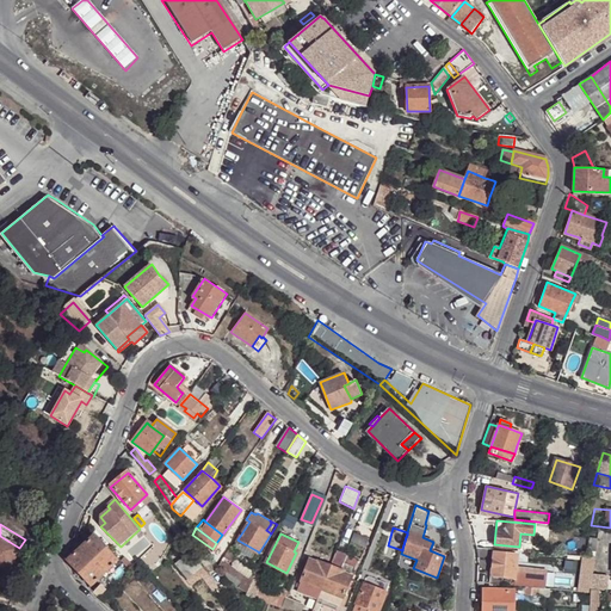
[(369,538),(355,534),(351,543),(365,549),(369,538)]
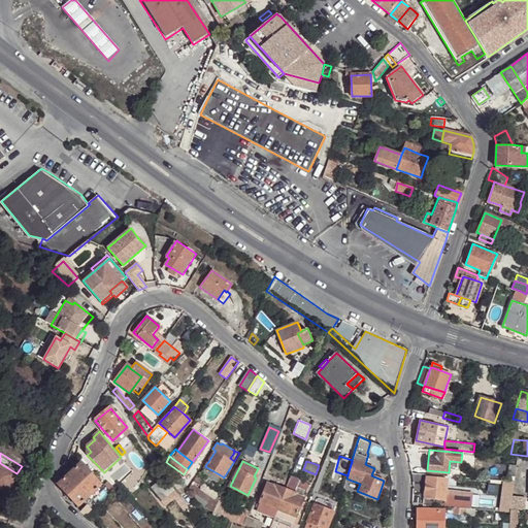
[(460,471),(461,462),(450,461),(449,471),(460,471)]
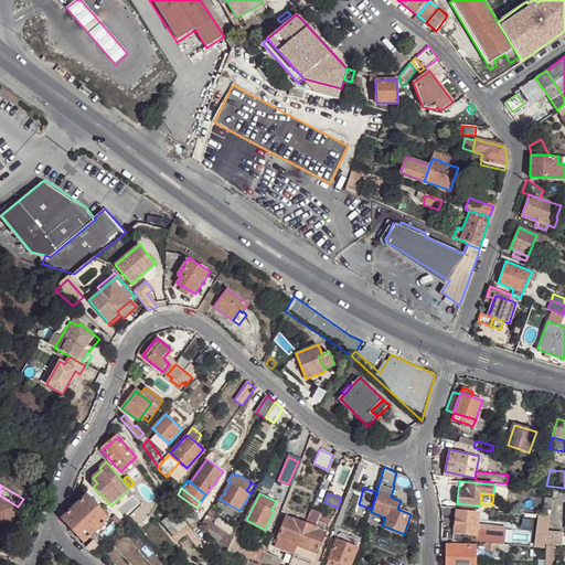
[(0,522),(7,526),(18,507),(0,496),(0,522)]
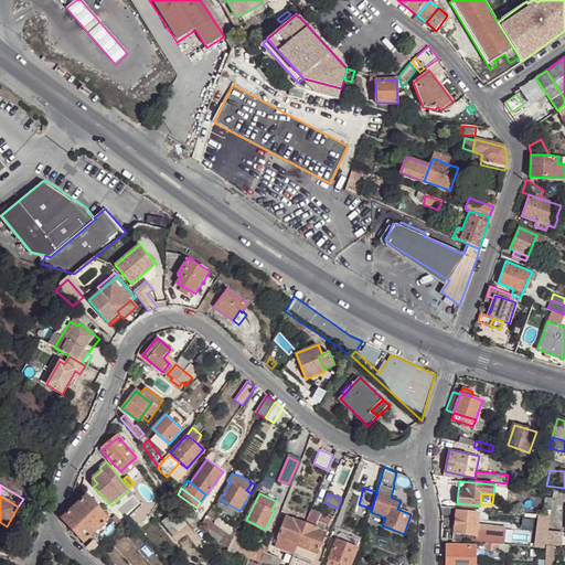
[(86,497),(62,519),(83,542),(108,519),(86,497)]
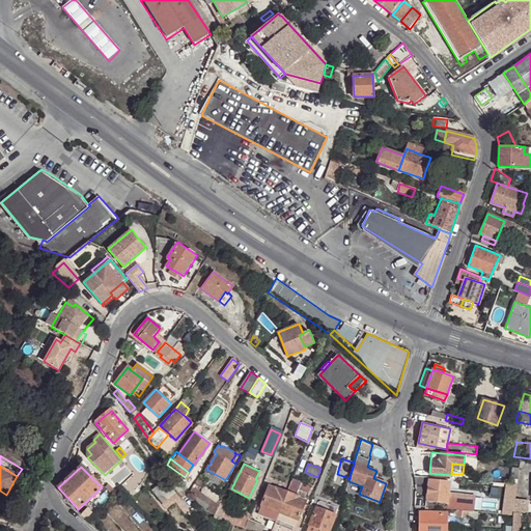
[(519,479),(522,468),(513,467),(511,478),(519,479)]
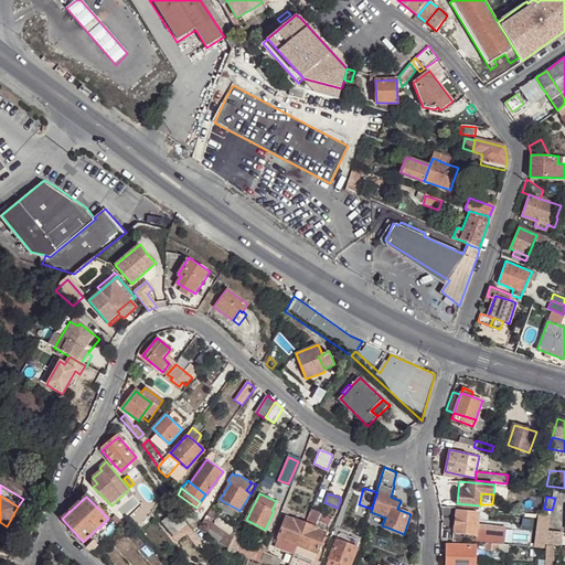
[(238,510),(221,500),(217,504),(219,507),(233,515),(236,515),(238,510)]
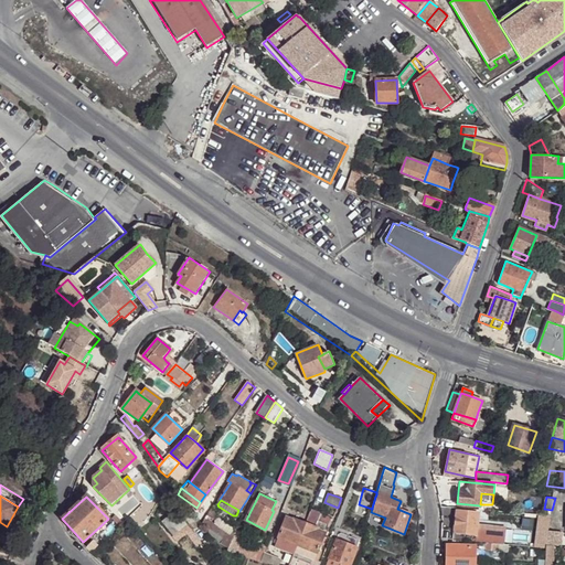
[(554,507),(553,514),(562,515),(563,508),(554,507)]
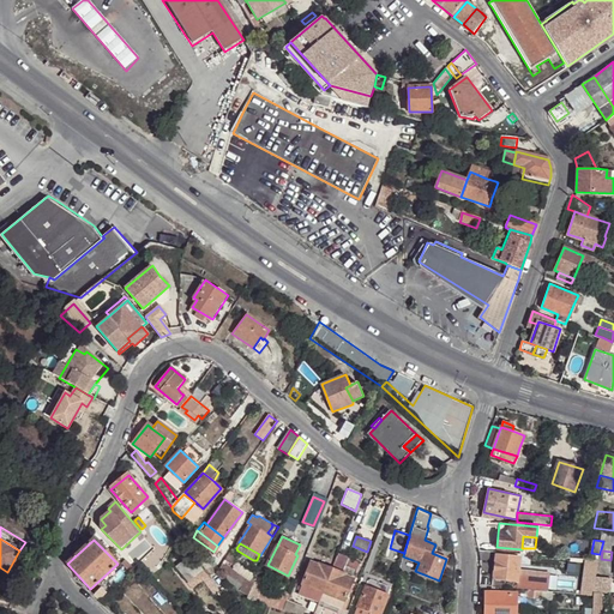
[(240,595),(247,600),(254,585),(230,566),(235,558),(229,553),(218,569),(240,587),(238,593),(240,595)]
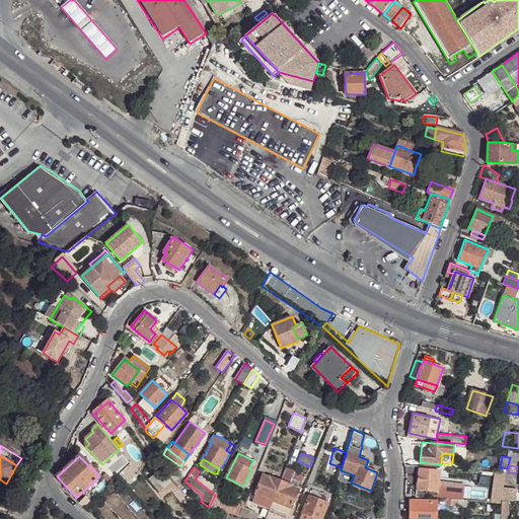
[(285,468),(281,479),(289,483),(293,471),(285,468)]
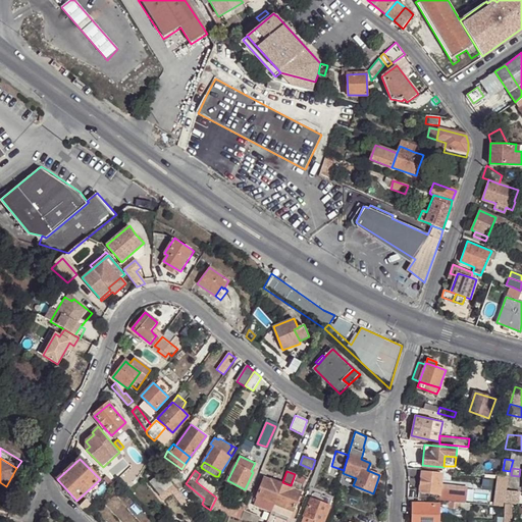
[(422,472),(419,499),(440,501),(450,502),(455,502),(456,485),(441,484),(442,474),(422,472)]
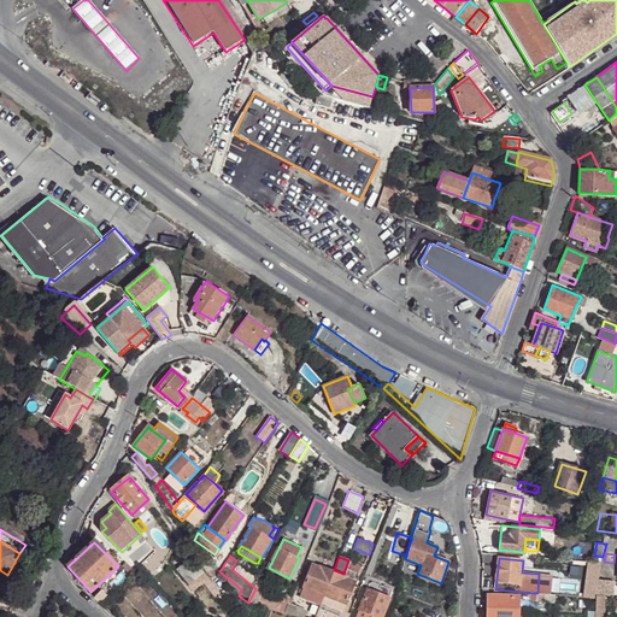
[(188,563),(177,573),(176,573),(188,587),(205,574),(193,559),(188,563)]
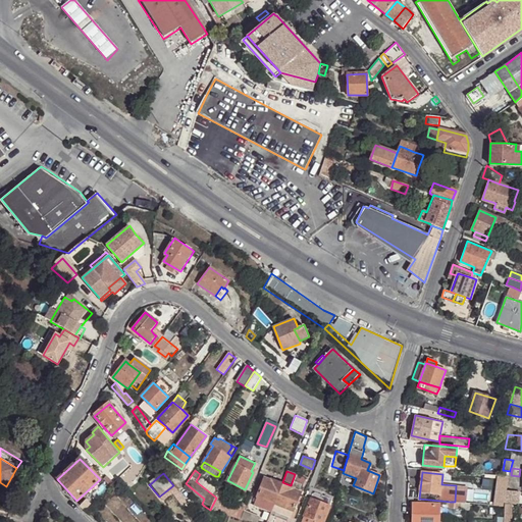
[(496,498),(506,499),(507,490),(510,476),(498,475),(496,498)]
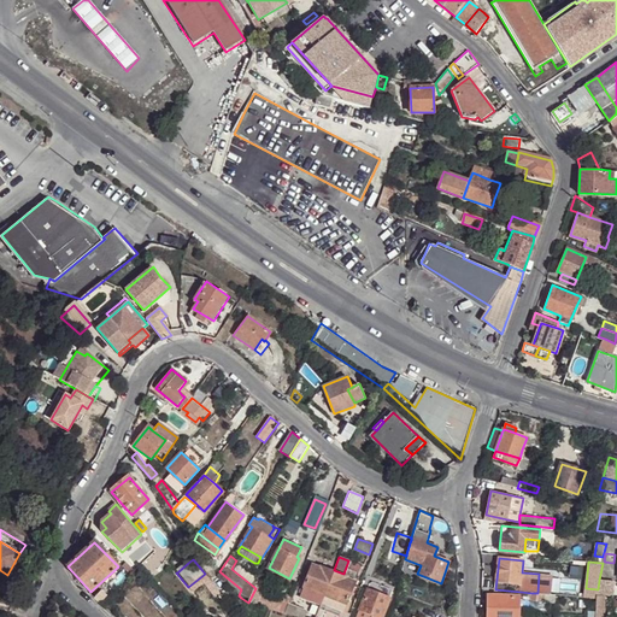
[(599,580),(611,581),(611,575),(609,574),(611,565),(613,566),(613,563),(604,562),(603,562),(603,563),(599,580)]
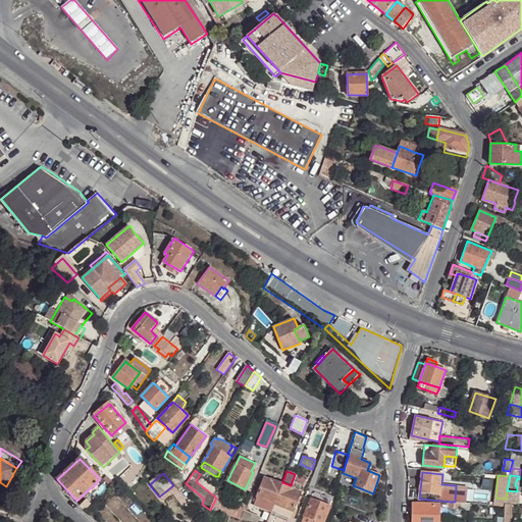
[(257,497),(274,504),(282,482),(272,478),(271,479),(265,477),(257,497)]
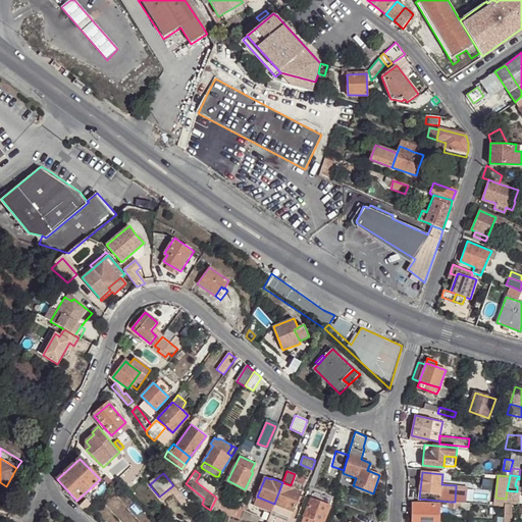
[(245,489),(227,480),(224,487),(242,496),(245,489)]
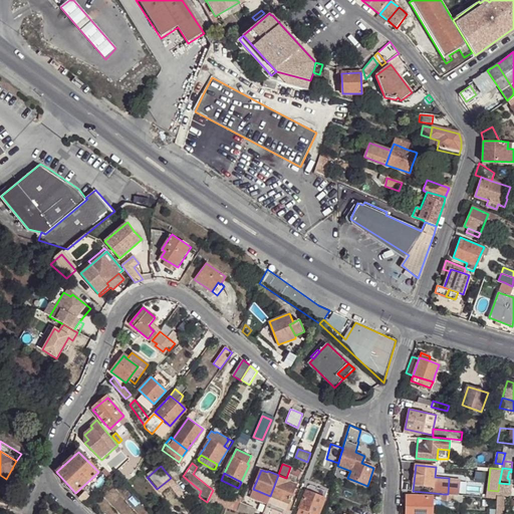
[(278,475),(270,496),(288,502),(296,484),(288,480),(289,479),(286,478),(278,475)]
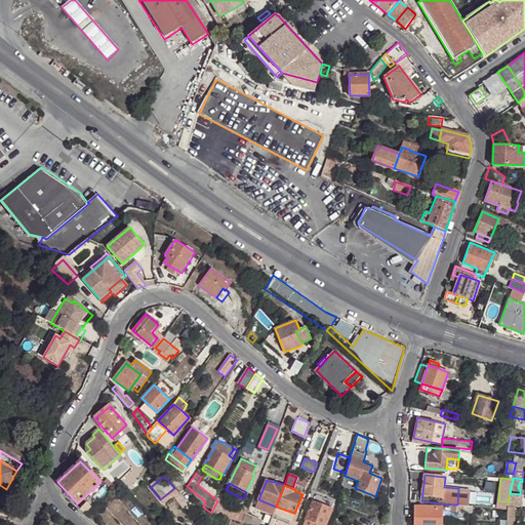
[(508,507),(515,507),(521,508),(523,494),(520,494),(510,493),(509,501),(508,507)]
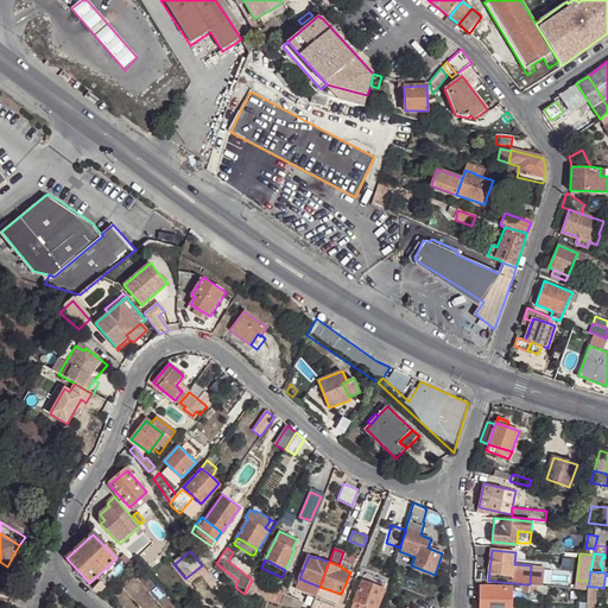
[(365,577),(362,582),(381,590),(385,586),(382,582),(369,576),(365,577)]
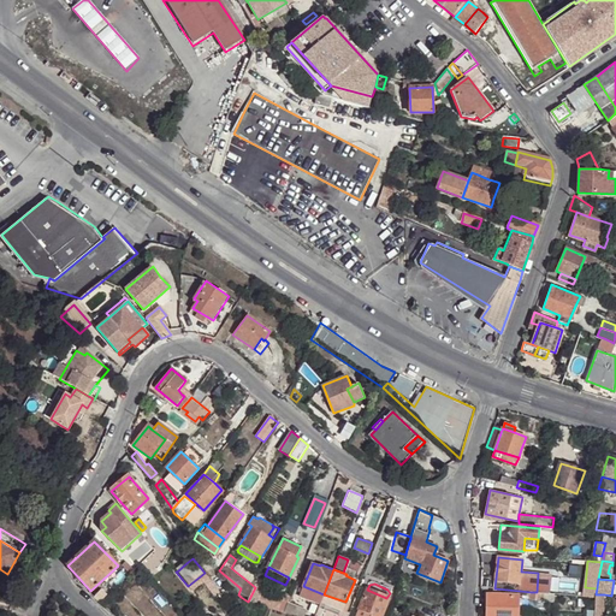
[(260,593),(265,594),(268,588),(260,585),(258,591),(260,593)]
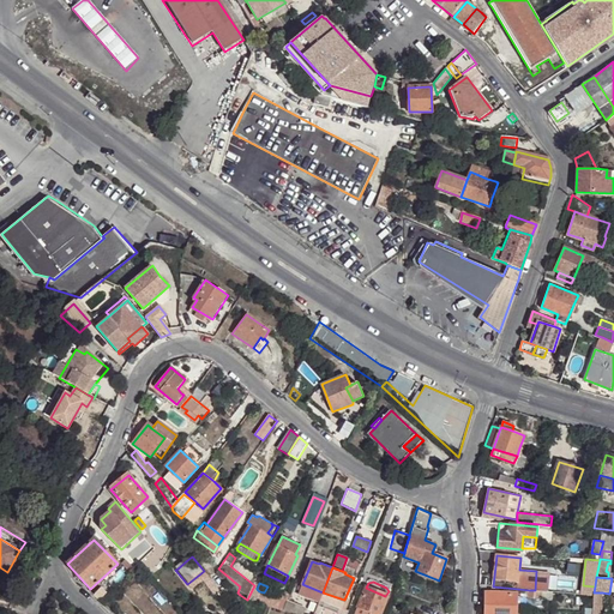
[(300,591),(320,600),(323,593),(302,584),(300,591)]
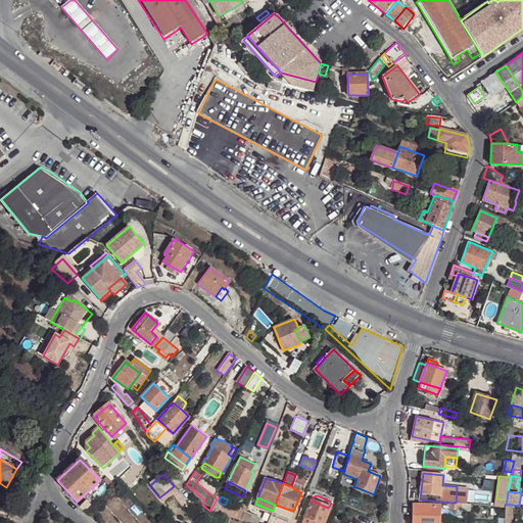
[(311,501),(302,520),(311,522),(324,522),(330,509),(328,508),(312,501),(311,501)]
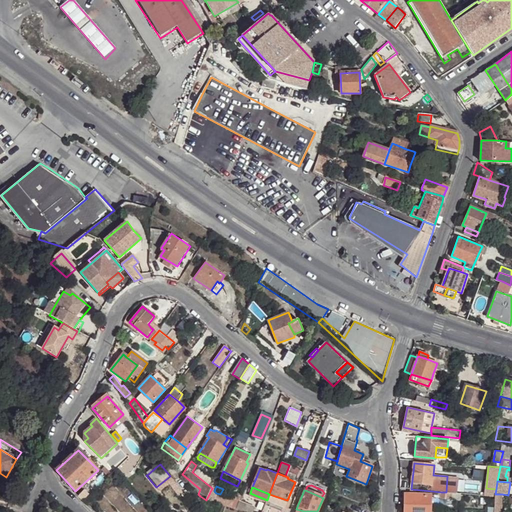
[(432,494),(406,493),(405,511),(429,511),(430,504),(431,504),(432,494)]
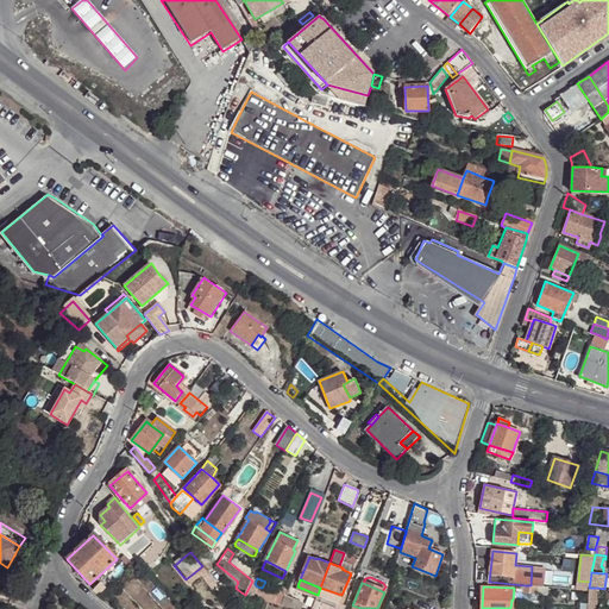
[(320,588),(318,595),(322,596),(339,602),(341,595),(320,588)]
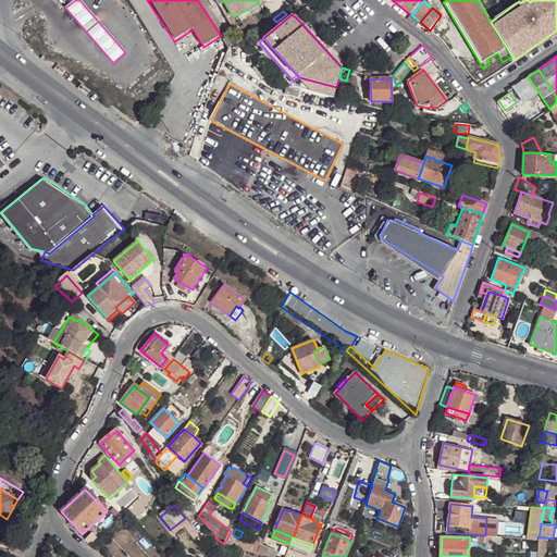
[(539,540),(537,549),(546,549),(546,537),(539,537),(539,540)]
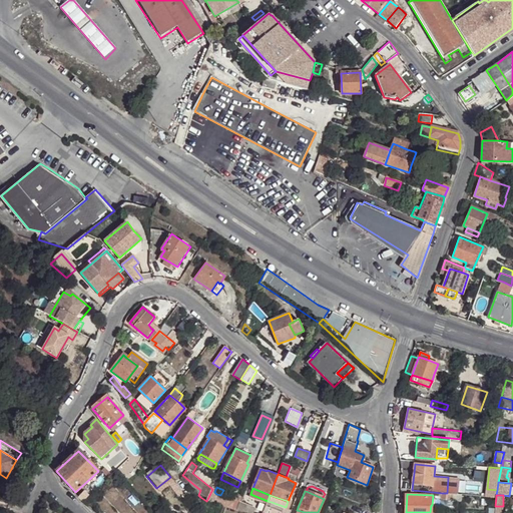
[(255,510),(264,512),(266,506),(241,497),(241,498),(239,503),(247,506),(255,510)]
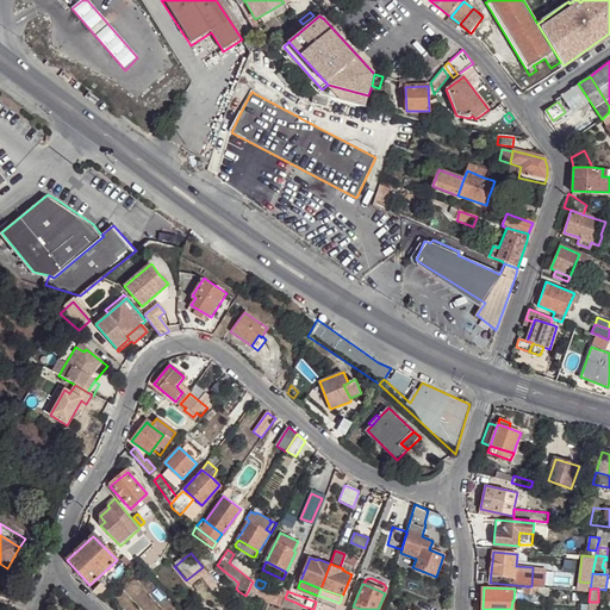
[(281,607),(291,609),(294,602),(285,598),(281,607)]
